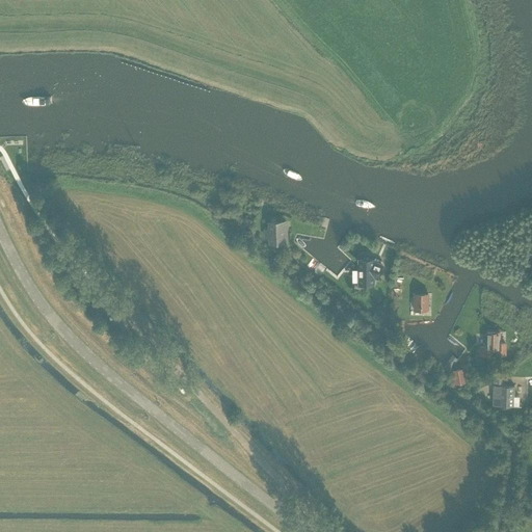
[(283,241),(282,221),(270,221),(270,229),(265,229),(266,236),(271,236),(271,242),(283,241)]
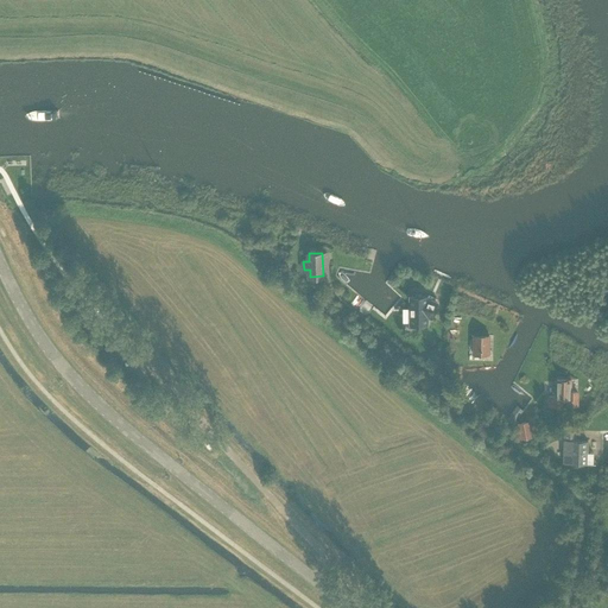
[(428,298),(428,295),(409,295),(409,325),(429,325),(429,318),(432,320),(438,302),(428,298)]
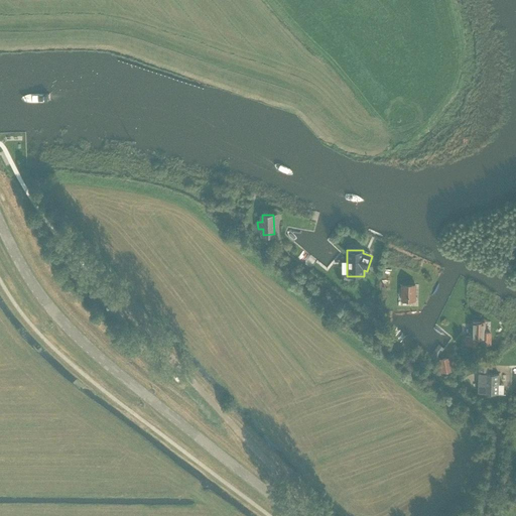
[(414,300),(414,284),(402,284),(401,300),(414,300)]
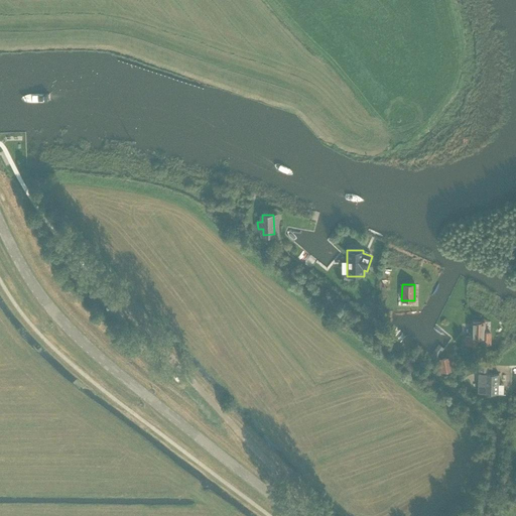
[(485,320),(471,320),(471,336),(465,336),(465,346),(477,346),(477,338),(481,338),(481,344),(491,345),(491,332),(485,332),(485,320)]
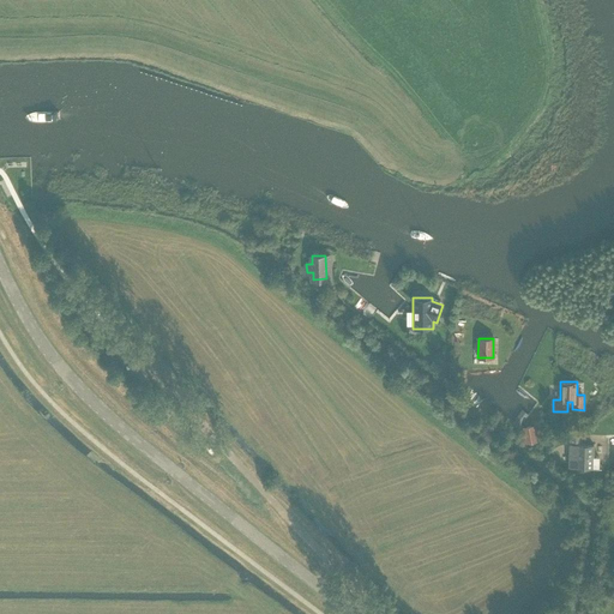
[(536,440),(533,426),(524,427),(528,443),(536,440)]
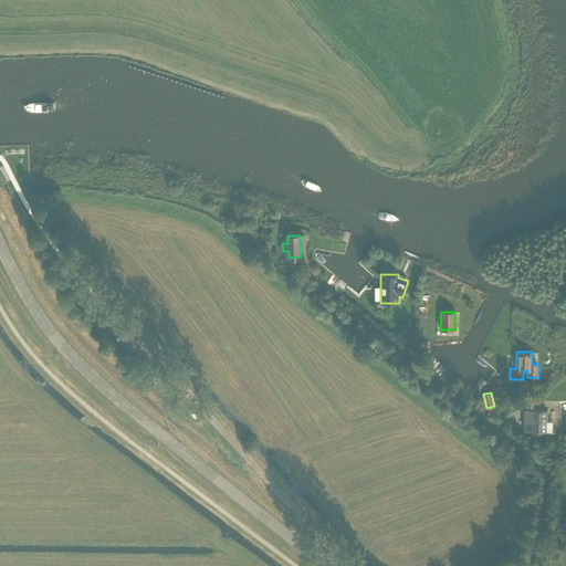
[(536,392),(525,392),(524,407),(536,407),(536,392)]
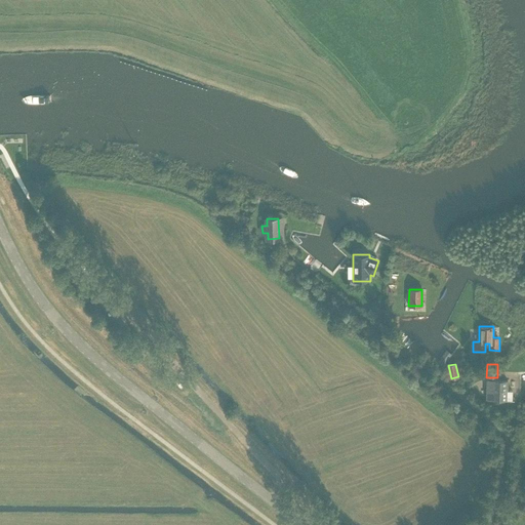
[(507,400),(508,380),(487,379),(486,399),(494,399),(507,400)]
